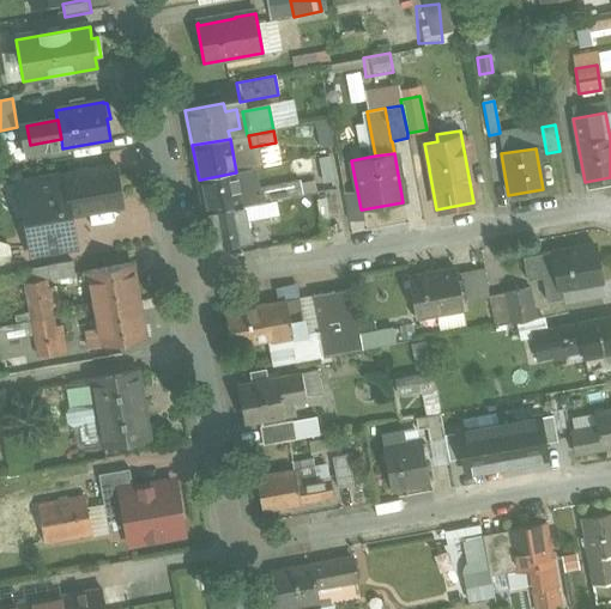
[(272,154),(253,158),(255,169),(273,165),(272,154)]
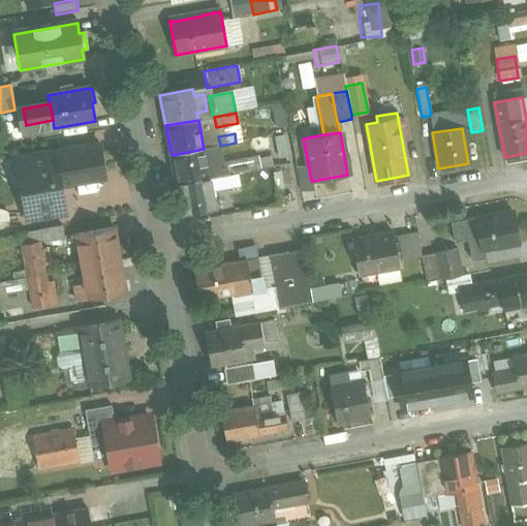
[(99,145),(16,159),(26,220),(65,214),(60,186),(104,179),(99,145)]
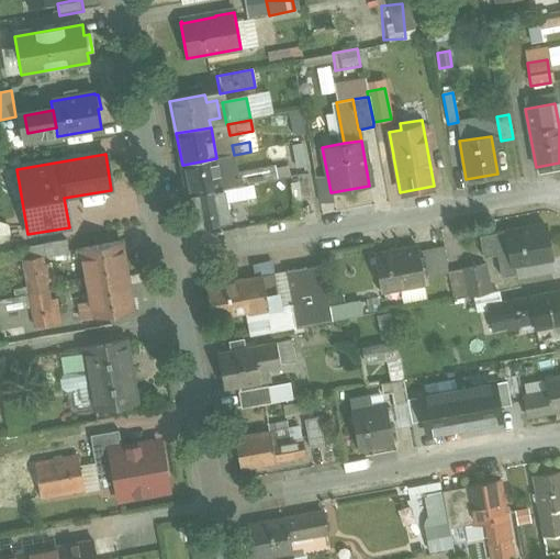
[(216,158),(183,165),(189,196),(223,190),(216,158)]
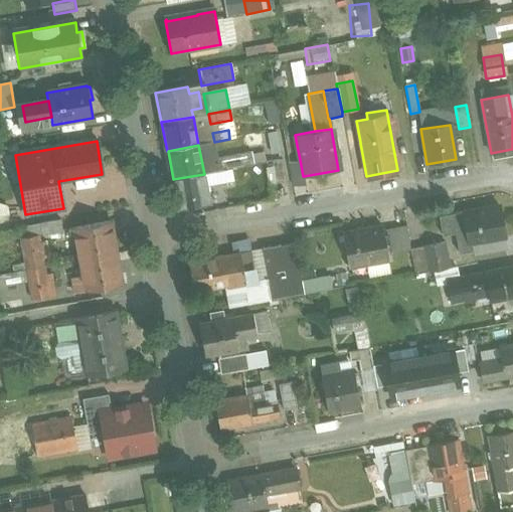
[(229,158),(217,160),(219,171),(231,169),(229,158)]
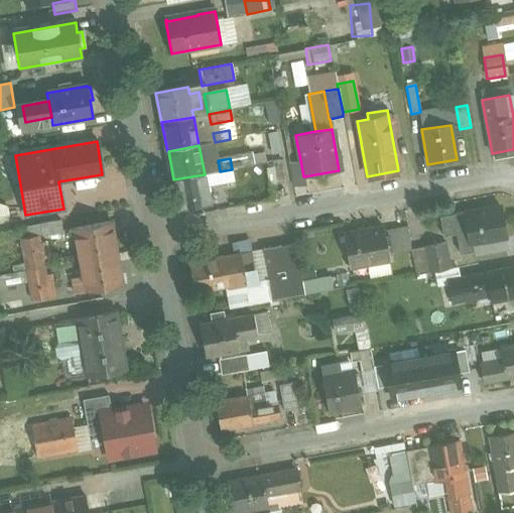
[(282,159),(271,162),(274,183),(286,181),(282,159)]
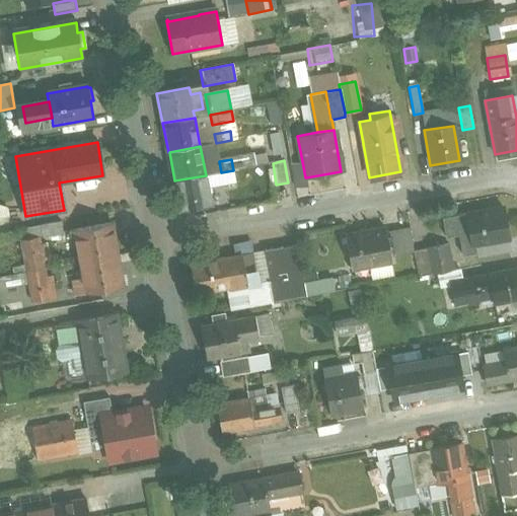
[(302,161),(290,163),(294,188),(307,185),(306,177),(305,177),(302,161)]
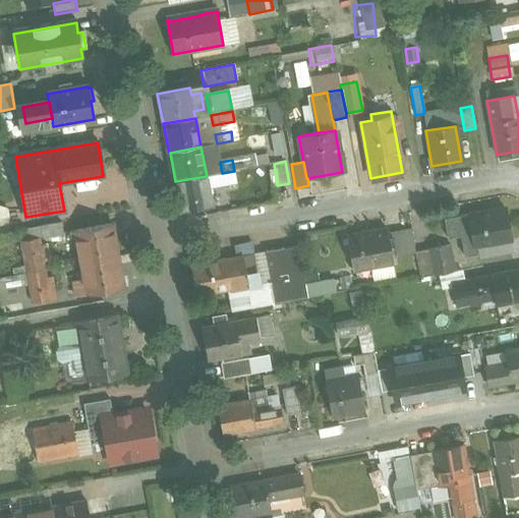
[(234,171),(222,173),(224,183),(236,181),(234,171)]
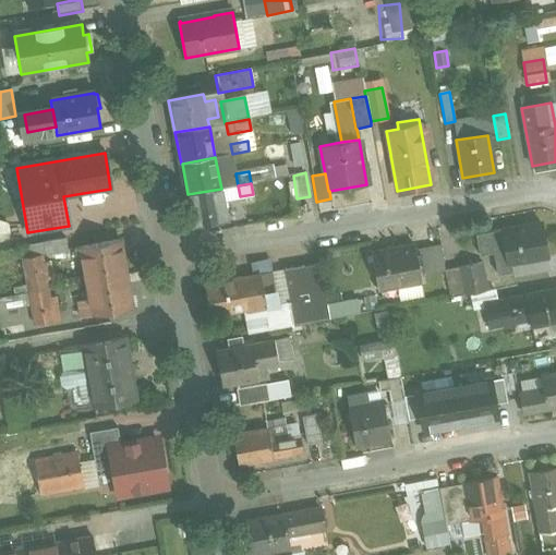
[(221,189),(188,194),(194,227),(227,220),(221,189)]
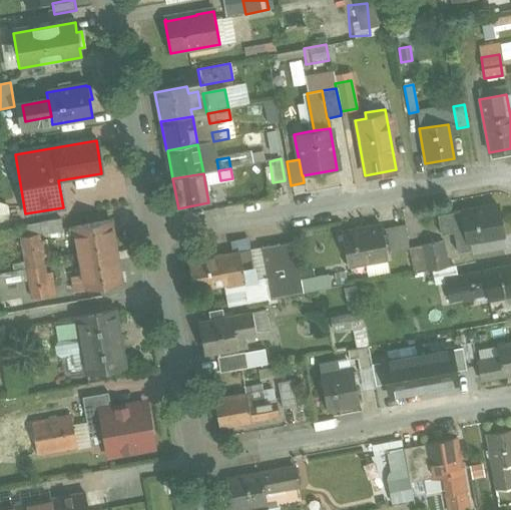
[(496,205),(437,216),(440,235),(453,232),(457,252),(471,250),(469,242),(502,236),(496,205)]
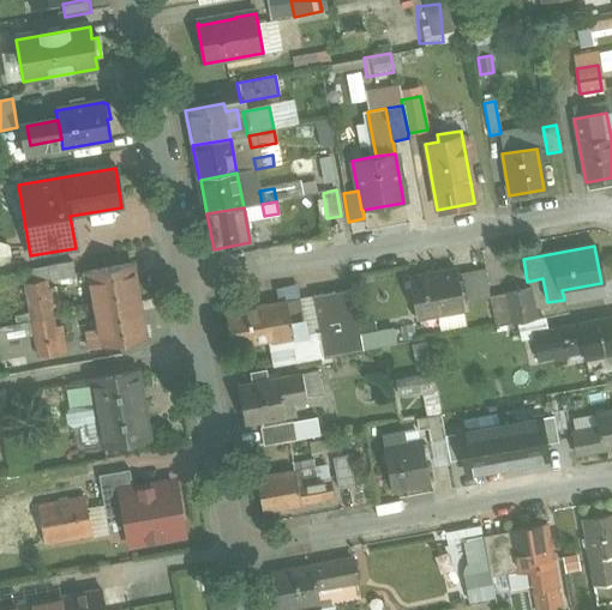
[(71,263),(48,266),(51,281),(75,277),(71,263)]
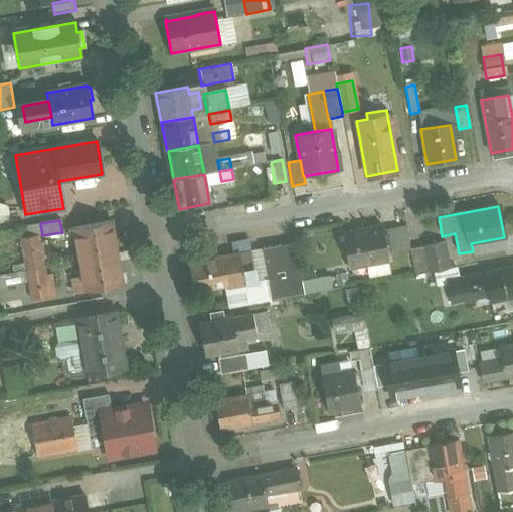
[(111,221),(73,228),(78,261),(117,253),(111,221)]
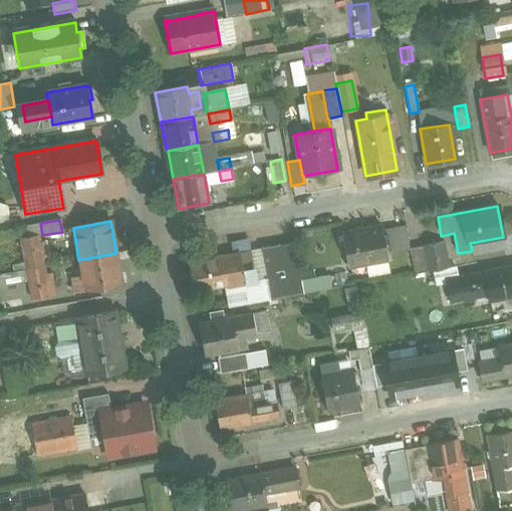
[(381,226),(342,234),(348,266),(371,262),(370,257),(387,254),(381,226)]
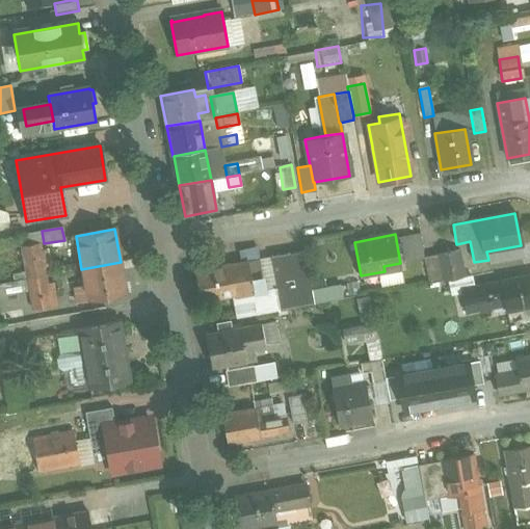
[(40,243),(21,246),(27,280),(46,276),(43,260),(49,259),(47,250),(41,252),(40,243)]
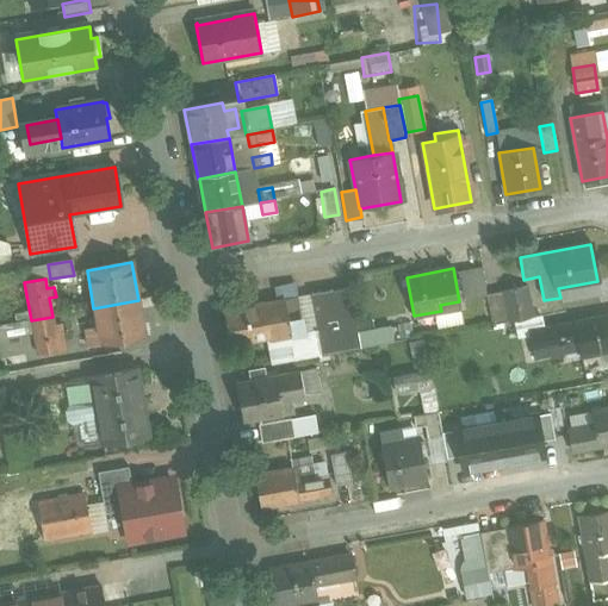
[(527,287),(488,294),(492,324),(492,325),(533,318),(527,287)]
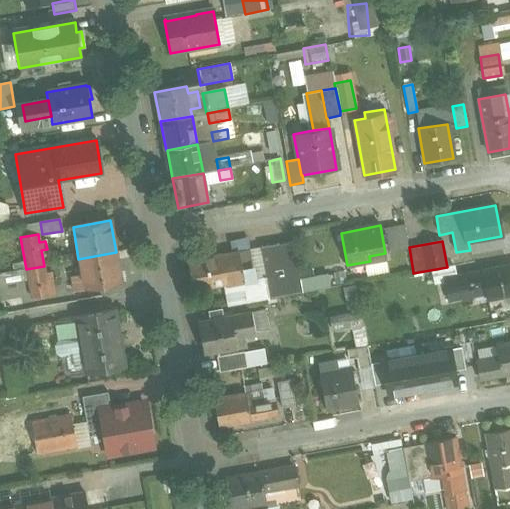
[(292,242),(261,247),(267,279),(270,299),(302,293),(299,279),(292,242)]
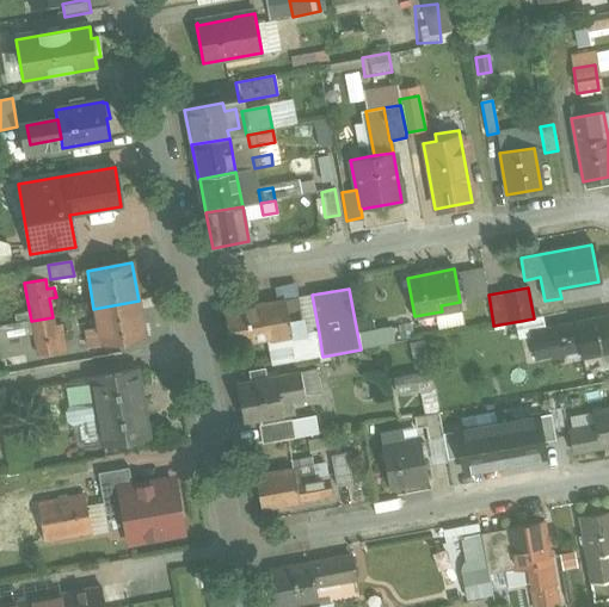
[(300,297),(287,299),(290,320),(293,339),(295,339),(291,320),(303,317),(300,297)]
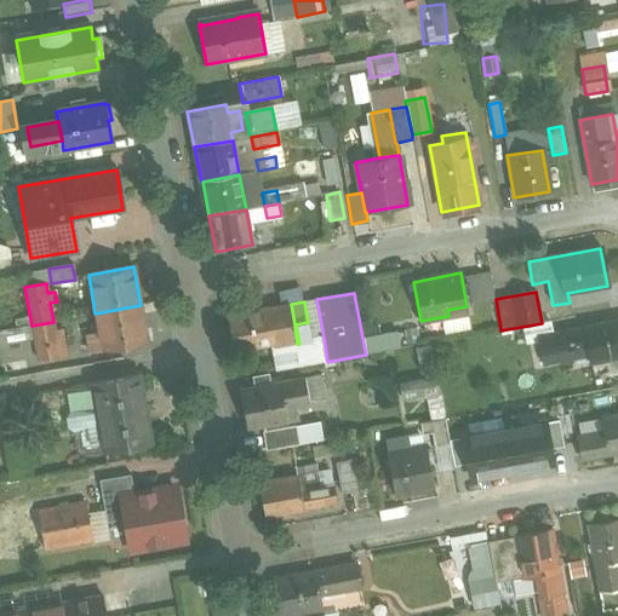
[(291,304),(268,308),(272,328),(295,324),(291,304)]
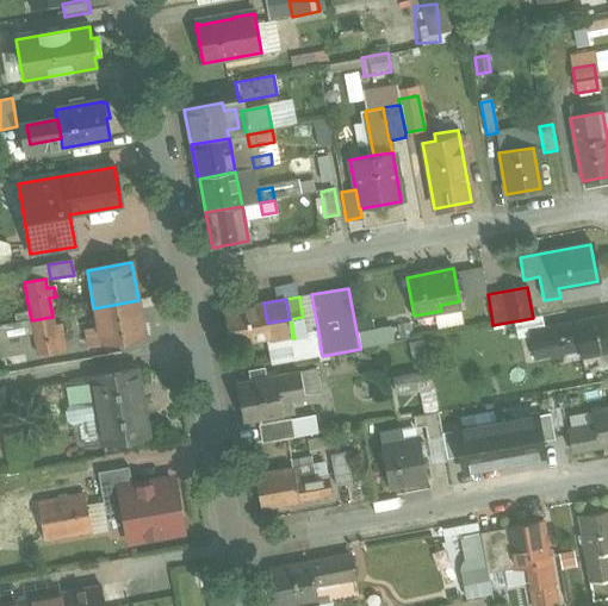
[(138,300),(93,308),(100,345),(144,337),(138,300)]
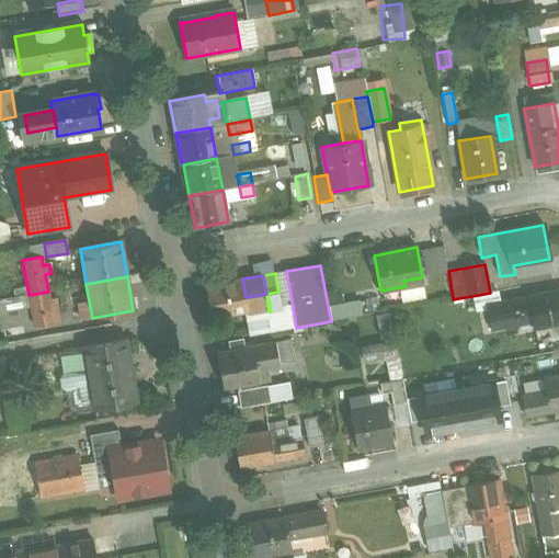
[(242,279),(206,285),(212,319),(249,312),(246,297),(242,279)]
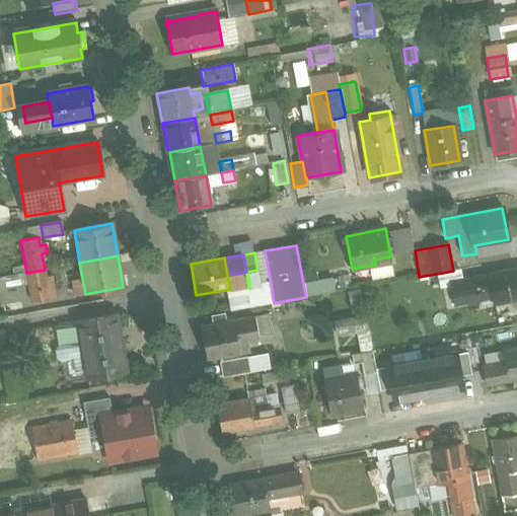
[(45,270),(26,273),(31,303),(50,300),(49,295),(55,294),(52,279),(46,280),(45,270)]
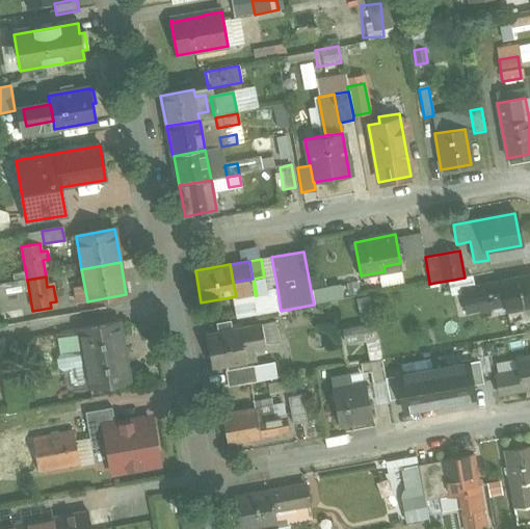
[(529,276),(501,282),(504,299),(506,311),(529,307),(529,276)]
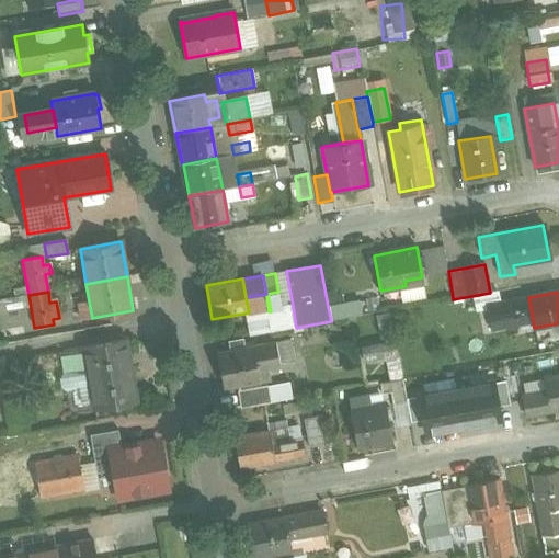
[(266,294),(246,297),(249,312),(249,315),(269,311),(266,294)]
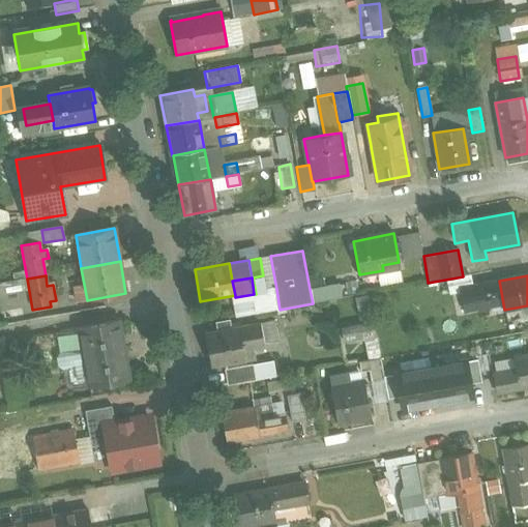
[(499,281),(461,288),(464,310),(487,305),(486,300),(502,298),(499,281)]
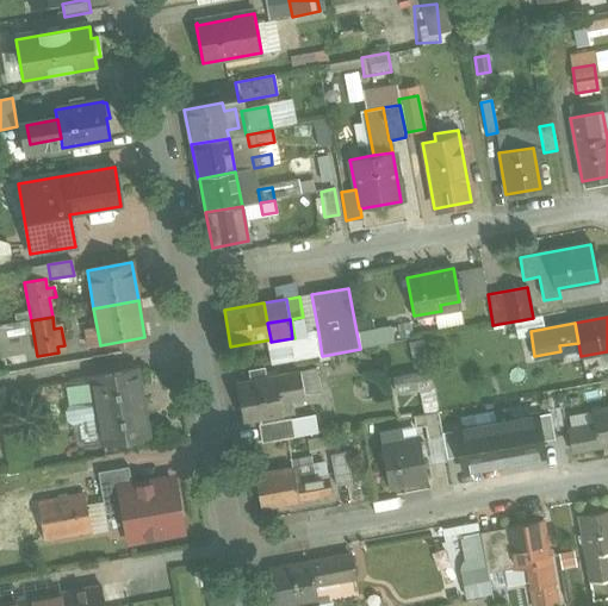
[(390,326),(357,332),(360,349),(394,343),(390,326)]
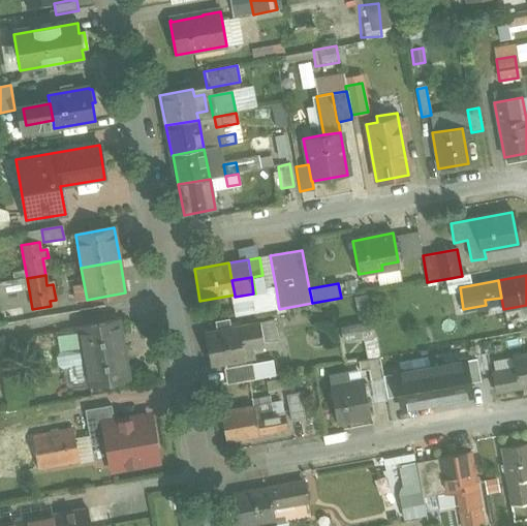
[(275,288),(262,291),(264,296),(253,298),(255,313),(279,309),(275,288)]
